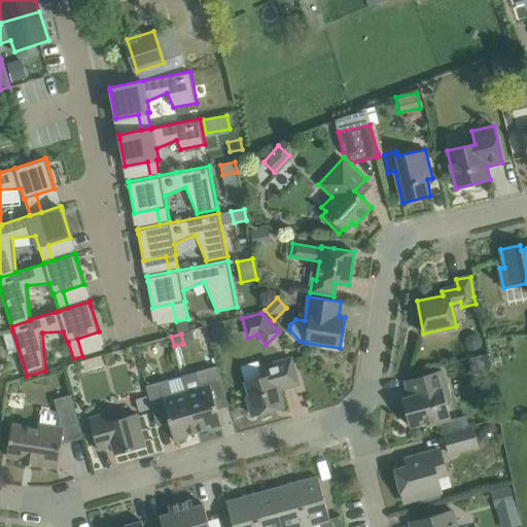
[(260,367),(262,377),(246,382),(250,395),(247,396),(252,415),(283,407),(279,390),(299,384),(291,358),(260,367)]
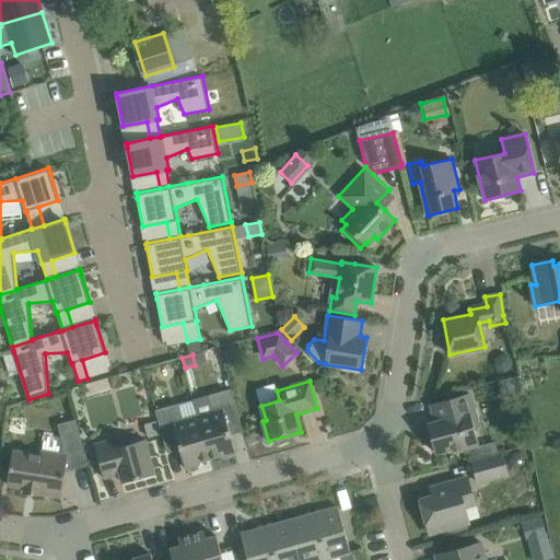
[(213,411),(198,416),(210,457),(221,454),(222,458),(236,454),(229,426),(241,422),(232,388),(209,395),(213,411)]
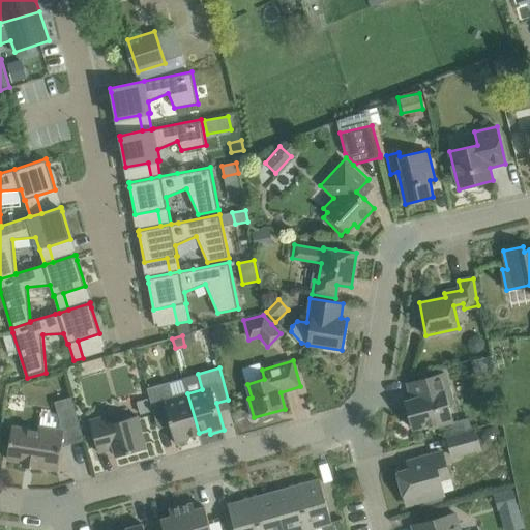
[(408,383),(412,400),(405,402),(414,430),(430,425),(431,430),(453,421),(448,405),(453,404),(445,373),(428,377),(408,383)]
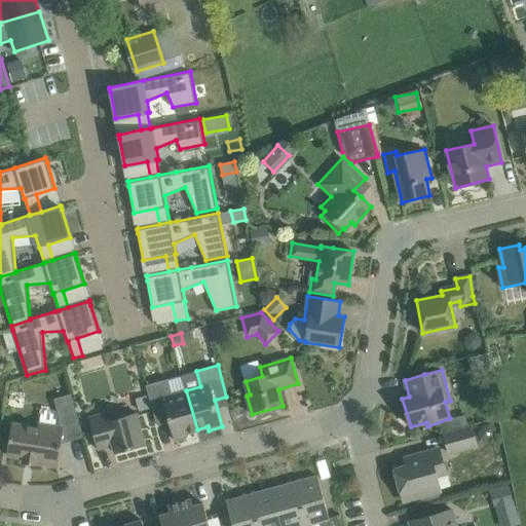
[(168,379),(146,384),(155,416),(167,413),(170,421),(175,440),(188,437),(187,433),(197,429),(186,390),(186,389),(182,375),(168,379)]
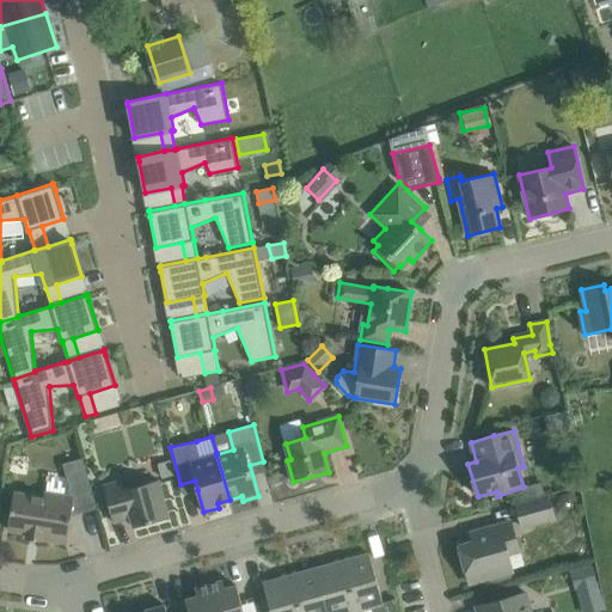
[(44,491),(44,496),(14,493),(8,530),(28,532),(26,538),(42,540),(43,539),(67,543),(71,515),(98,508),(84,458),(63,463),(67,475),(72,496),(44,491)]
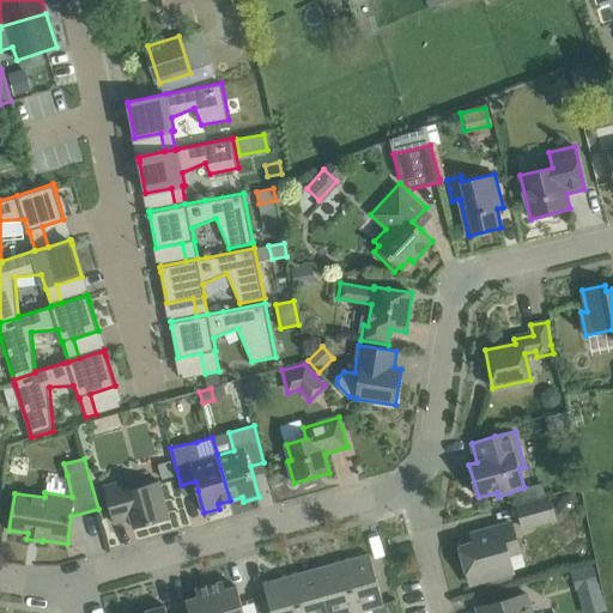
[(170,517),(163,495),(159,480),(125,491),(122,481),(104,486),(114,523),(132,519),(134,528),(170,517)]
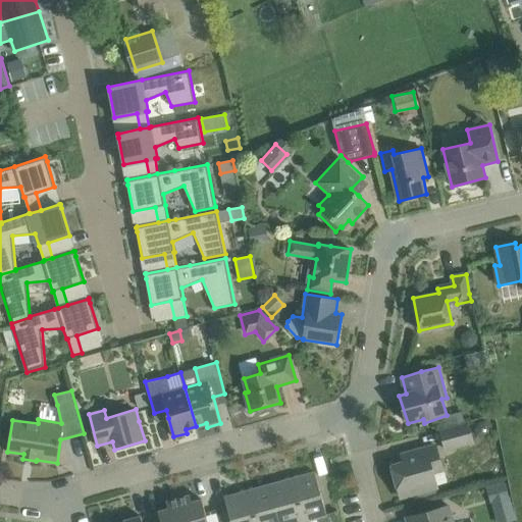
[(473,444),(468,421),(439,429),(444,447),(450,446),(452,450),(473,444)]
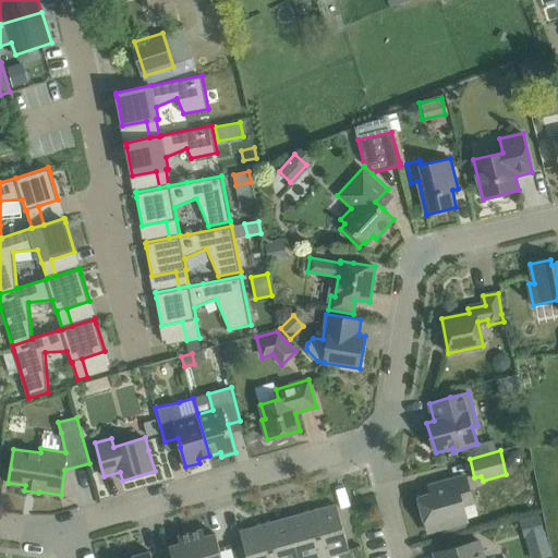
[(435,485),(437,493),(419,498),(428,532),(468,521),(463,505),(473,501),(465,476),(435,485)]
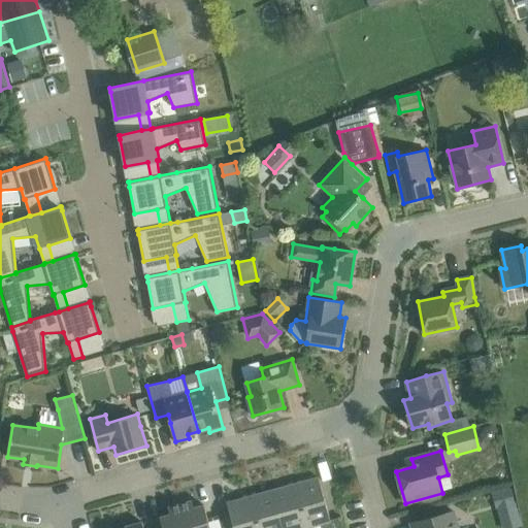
[(296,484),(308,527),(321,524),(321,527),(332,527),(319,477),(296,484)]
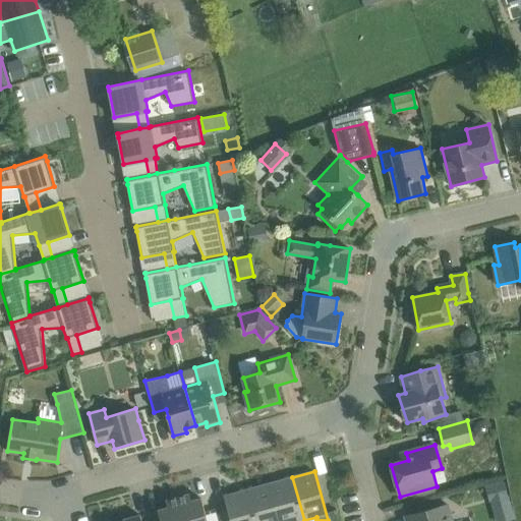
[(270,483),(280,520),(302,520),(304,520),(292,477),(270,483)]
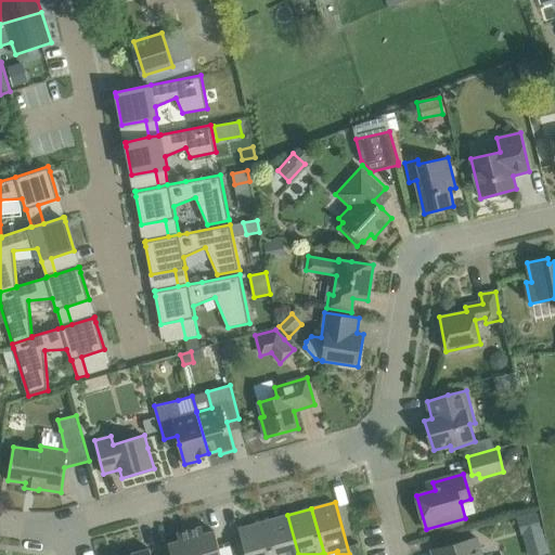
[(298,554),(287,515),(263,521),(272,554),(298,554)]
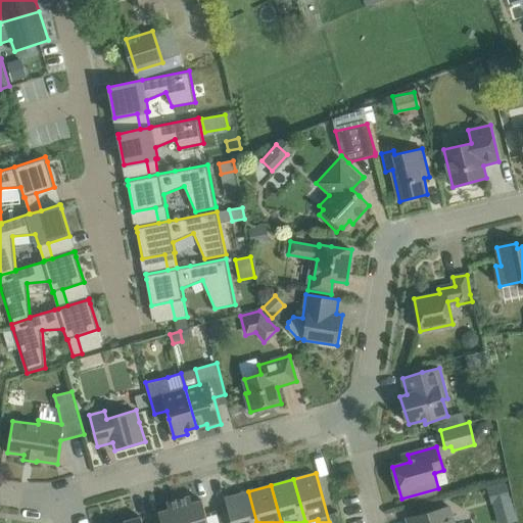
[(504,486),(486,492),(497,522),(507,522),(517,519),(504,486)]
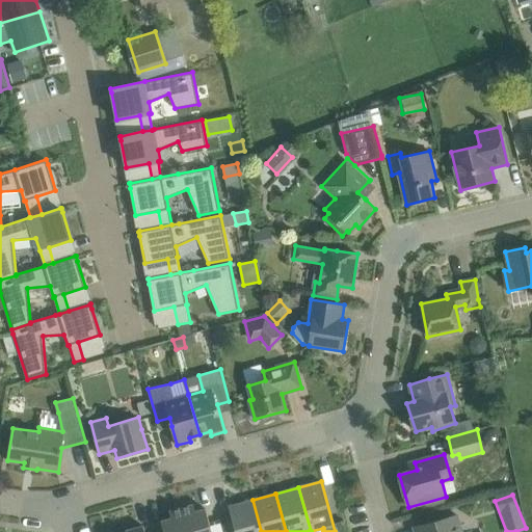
[(261,531),(253,500),(229,506),(235,527),(236,531),(261,531)]
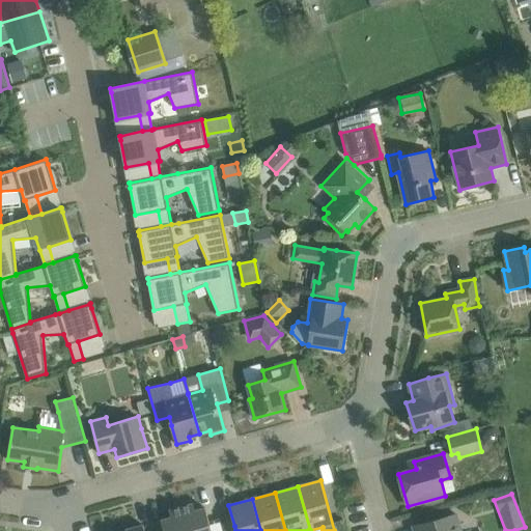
[(194,503),(182,506),(188,530),(212,530),(205,507),(195,510),(194,503)]
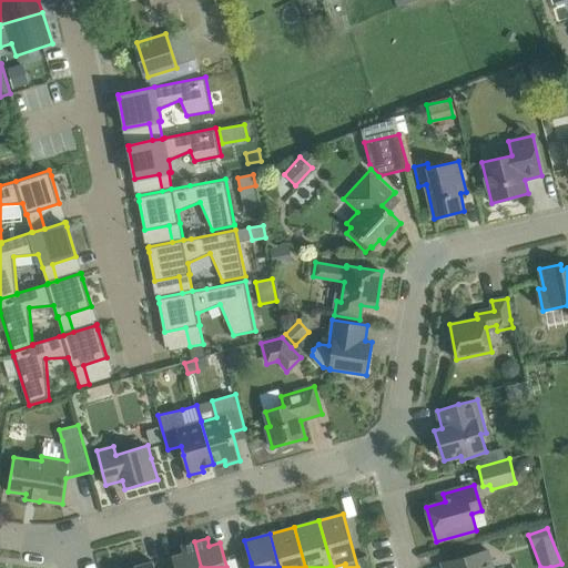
[(201,567),(194,541),(181,546),(183,553),(172,556),(175,567),(201,567)]
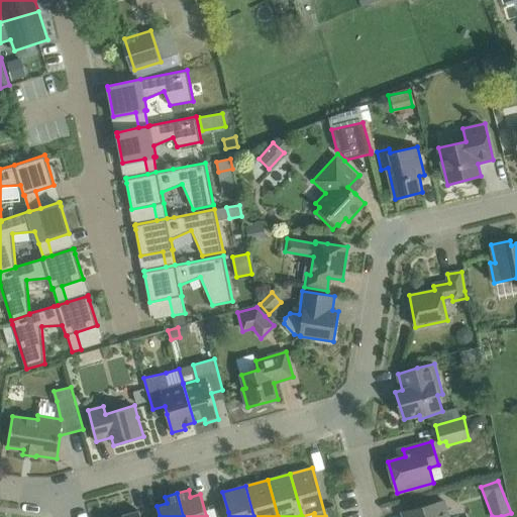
[(448,516),(444,500),(402,512),(403,516),(448,516)]
